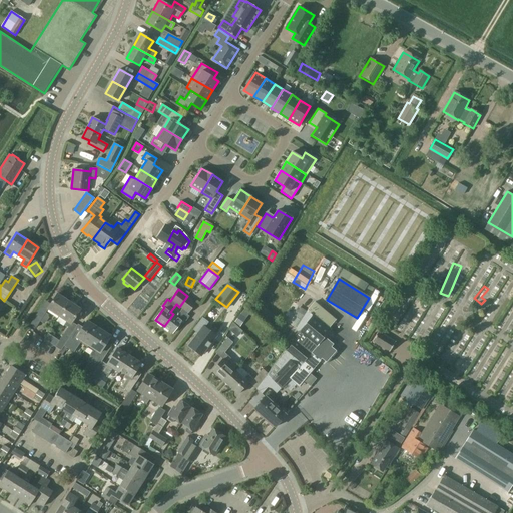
[(59,316),(69,301),(57,293),(47,308),(59,316)]
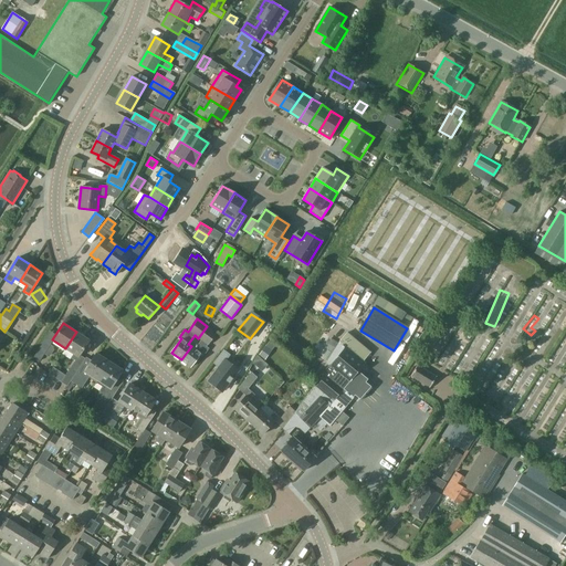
[(229,337),(231,324),(223,323),(221,336),(229,337)]
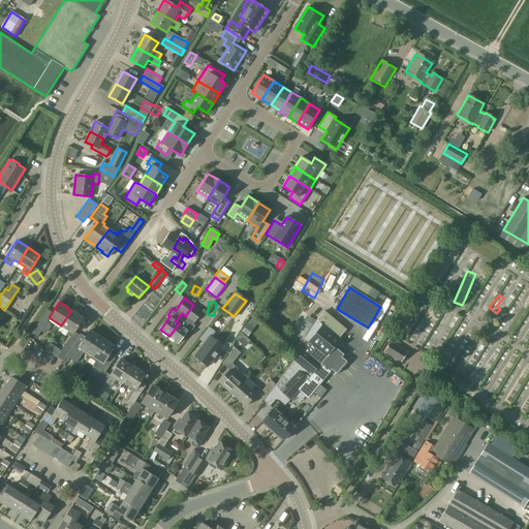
[(188,318),(182,325),(179,323),(169,336),(179,343),(188,331),(190,333),(195,325),(193,323),(203,311),(193,305),(185,316),(188,318)]
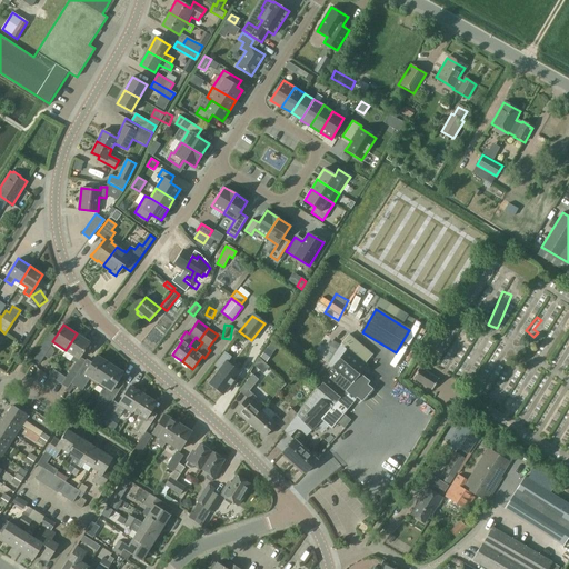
[(83,361),(78,358),(89,341),(77,333),(66,350),(75,356),(71,360),(76,362),(66,377),(53,369),(49,377),(67,387),(70,381),(83,361)]
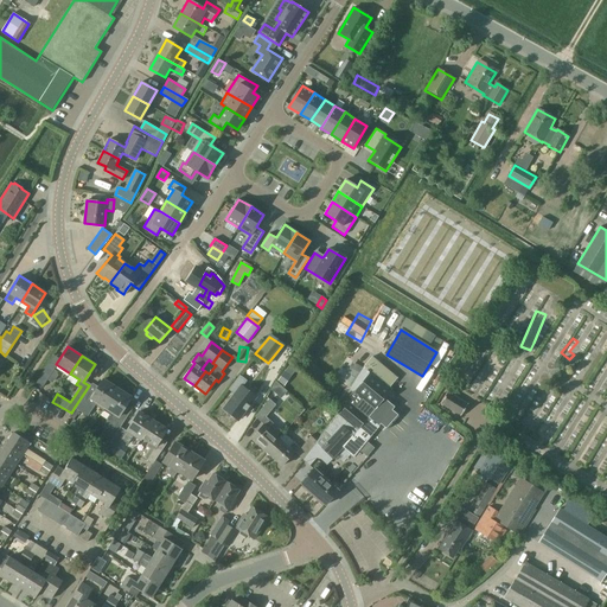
[(315,442),(314,443),(321,451),(331,459),(343,447),(353,457),(394,411),(383,402),(393,391),(389,388),(397,379),(371,358),(363,368),(370,374),(349,397),(352,401),(340,413),(339,411),(317,441),(315,442)]
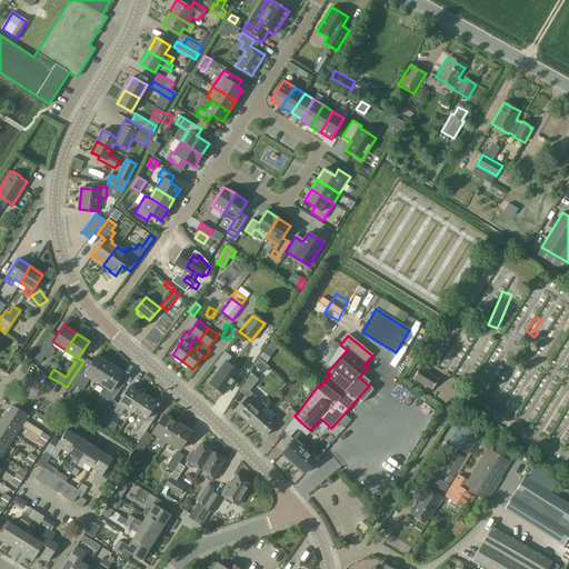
[(475,338),(466,357),(477,362),(486,343),(475,338)]
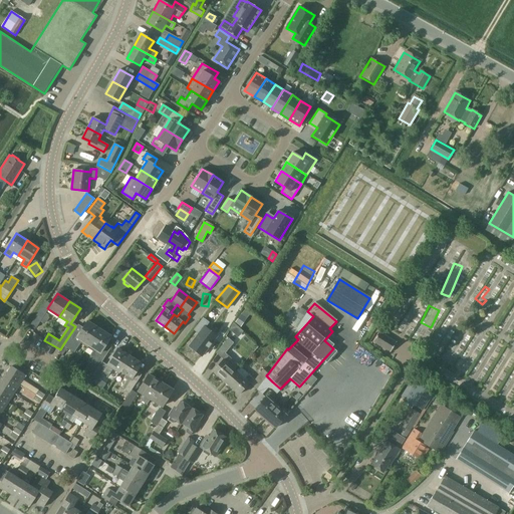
[(46,310),(41,307),(30,323),(36,327),(39,321),(44,313),(46,310)]
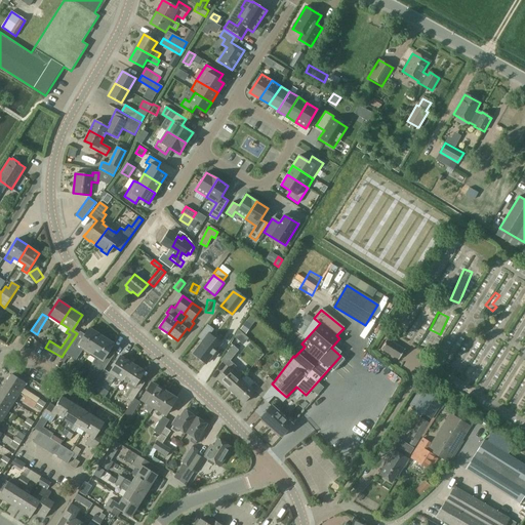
[(307,327),(312,318),(306,314),(299,322),(307,327)]
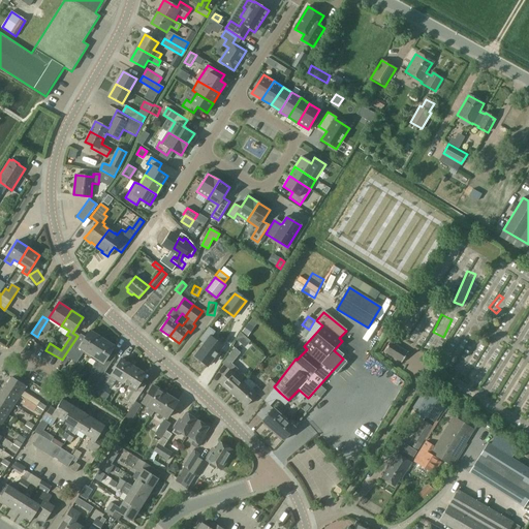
[(248,336),(256,323),(251,320),(243,333),(248,336)]
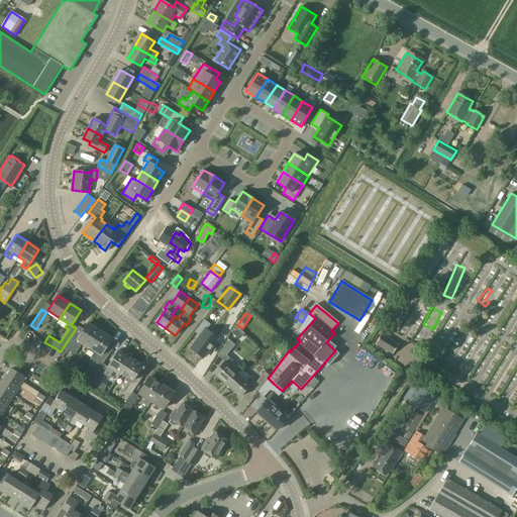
[(200,336),(191,348),(203,357),(209,349),(212,345),(217,338),(206,329),(211,324),(204,319),(195,332),(200,336)]
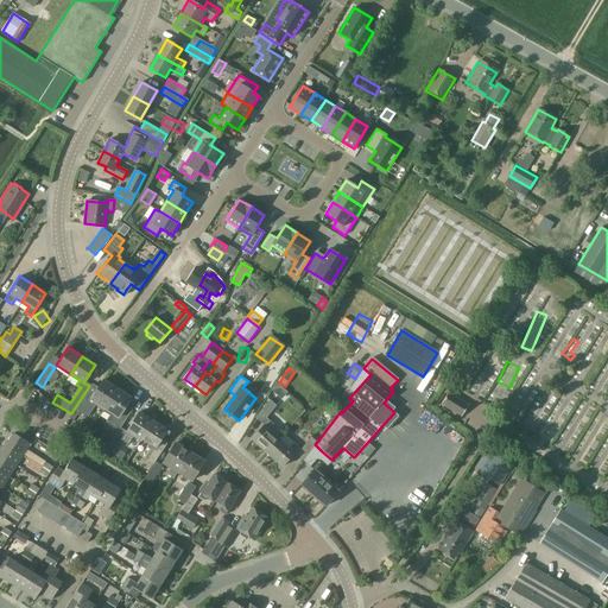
[(96,403),(105,409),(118,388),(103,380),(97,390),(89,385),(89,386),(75,409),(88,416),(96,403)]
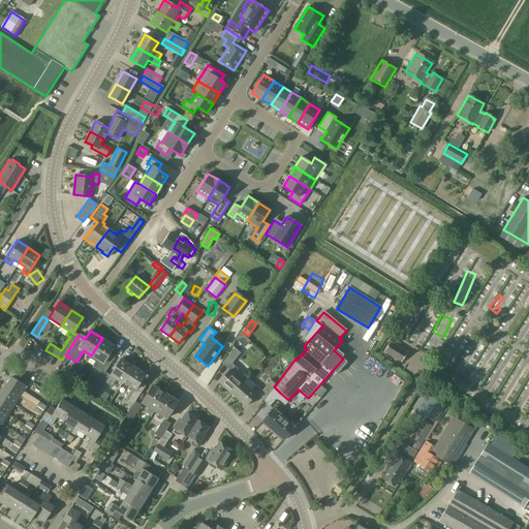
[(100,379),(100,378),(115,356),(110,353),(115,346),(102,338),(91,355),(98,360),(96,363),(95,363),(92,367),(93,368),(90,373),(100,379)]
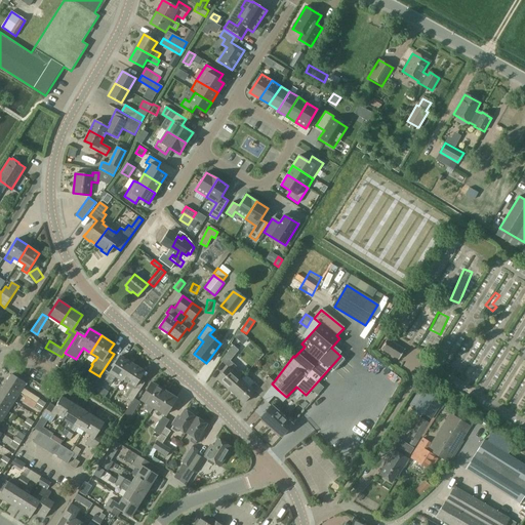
[(398,360),(404,349),(387,338),(380,349),(398,360)]
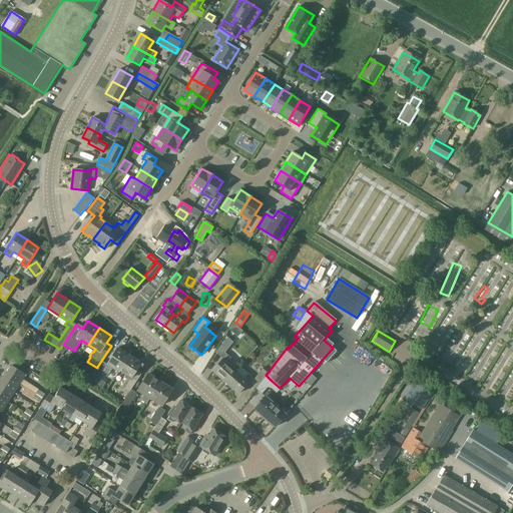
[(436,337),(434,349),(440,350),(442,338),(436,337)]
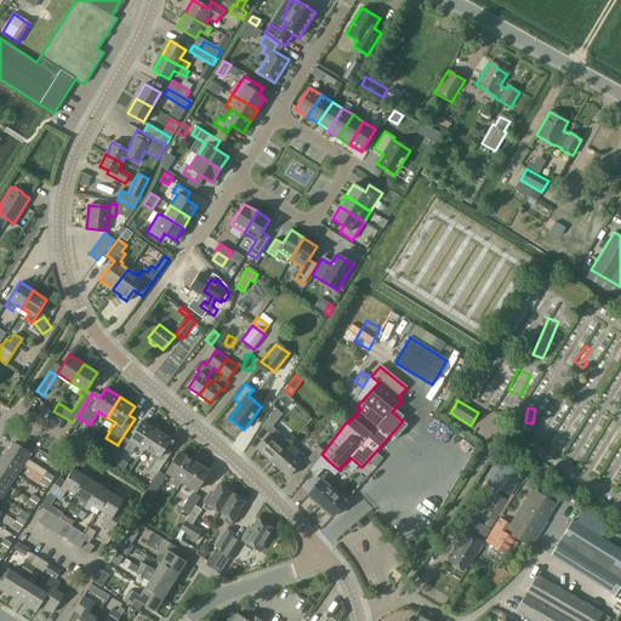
[(277,410),(266,422),(272,427),(281,415),(281,414),(277,410)]
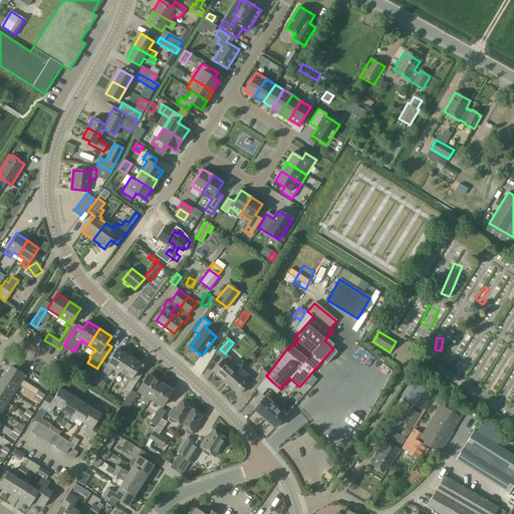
[(340,358),(349,365),(358,352),(348,345),(340,358)]
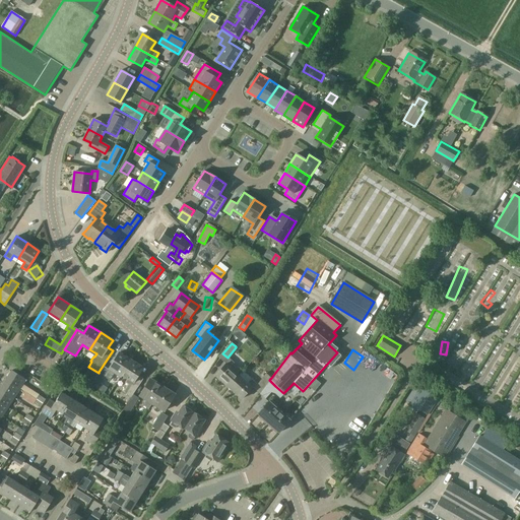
[(108,369),(104,376),(110,379),(114,373),(121,377),(122,375),(131,360),(120,351),(108,369)]
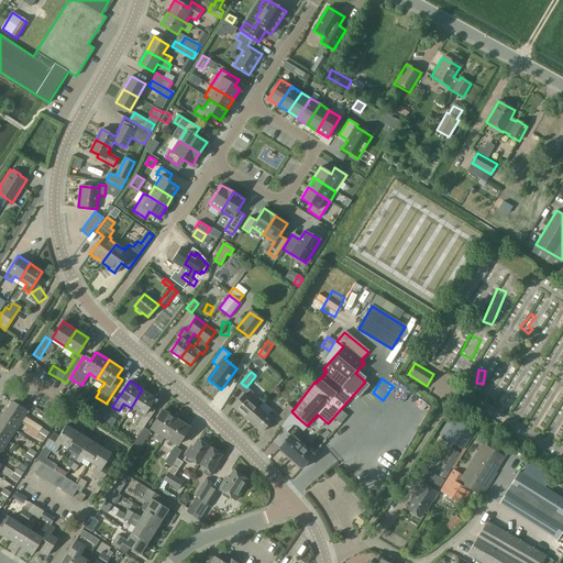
[(245,394),(233,406),(247,419),(258,406),(250,398),(253,394),(246,387),(242,392),(245,394)]
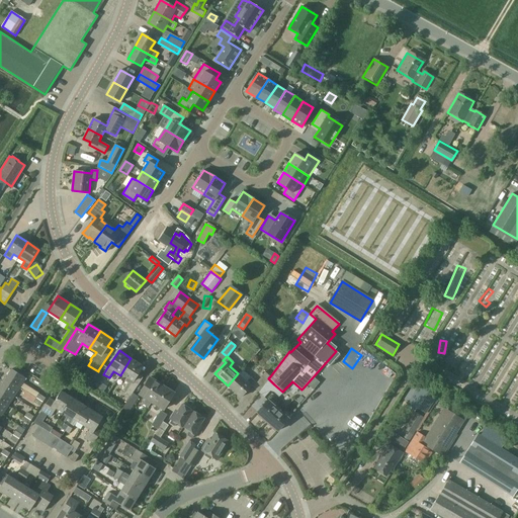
[(143,378),(138,374),(143,366),(131,358),(121,373),(127,377),(125,381),(127,383),(122,391),(131,397),(133,394),(143,378)]
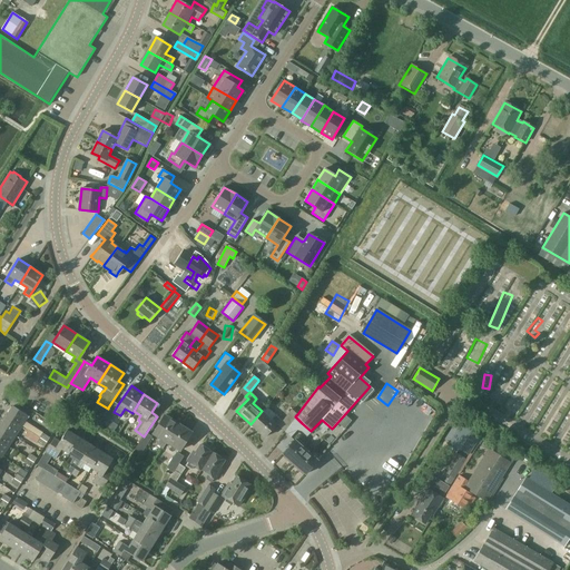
[(6,416),(21,426),(29,431),(40,438),(47,442),(49,438),(25,422),(28,416),(12,406),(6,416)]
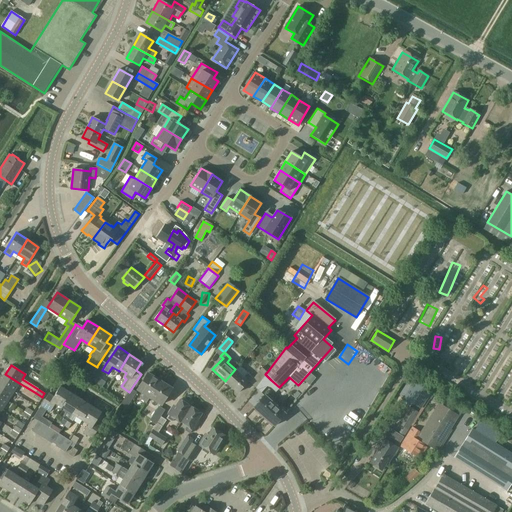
[(97,367),(90,378),(95,381),(102,370),(97,366),(97,367)]
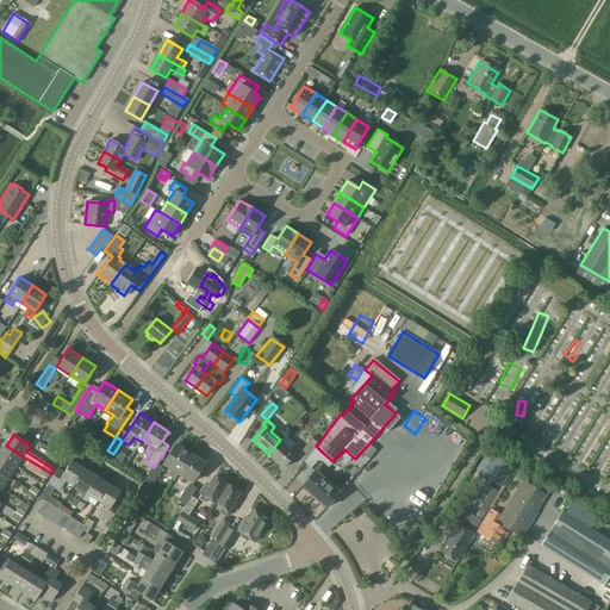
[(310,439),(300,450),(307,456),(316,446),(317,444),(310,439)]
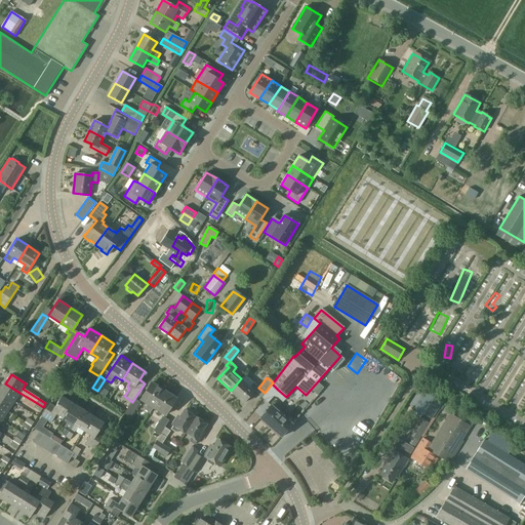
[(241,378),(231,391),(243,403),(253,392),(254,390),(258,386),(254,381),(250,387),(241,378)]
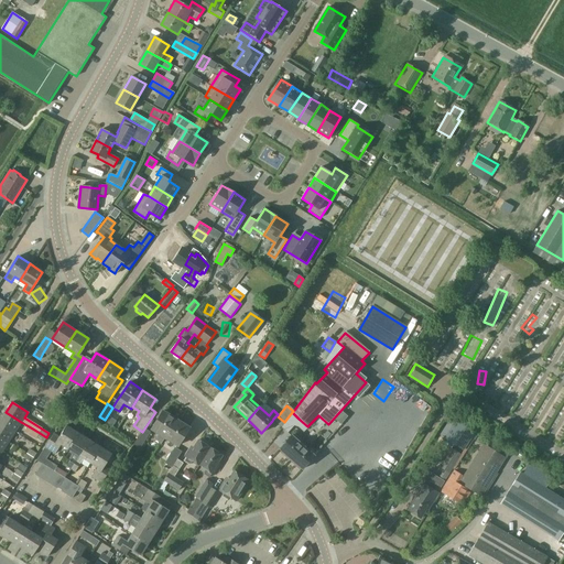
[(161,444),(165,437),(176,419),(163,411),(152,430),(159,434),(154,440),(161,444)]
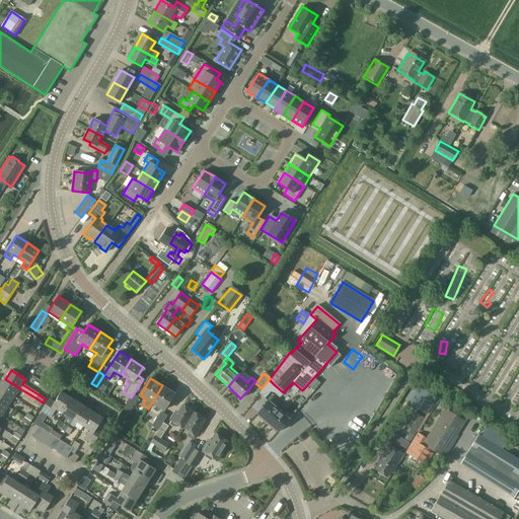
[(0,388),(13,397),(19,388),(5,379),(0,387),(0,388)]
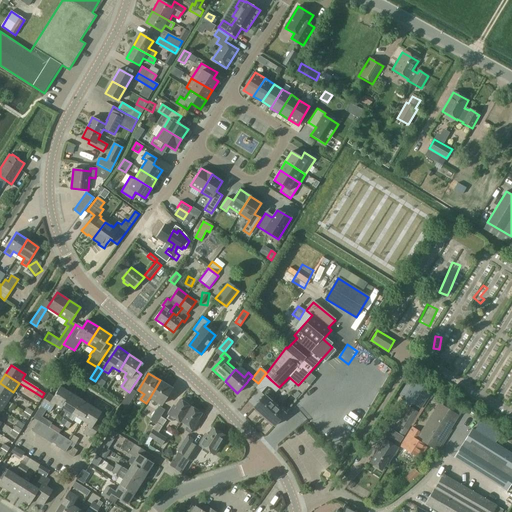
[(260,392),(271,380),(265,374),(258,383),(255,387),(260,392)]
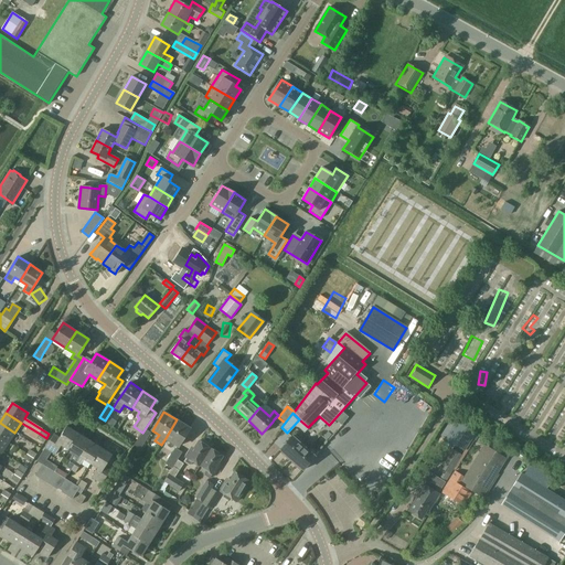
[(177,419),(166,438),(178,446),(190,428),(177,419)]
